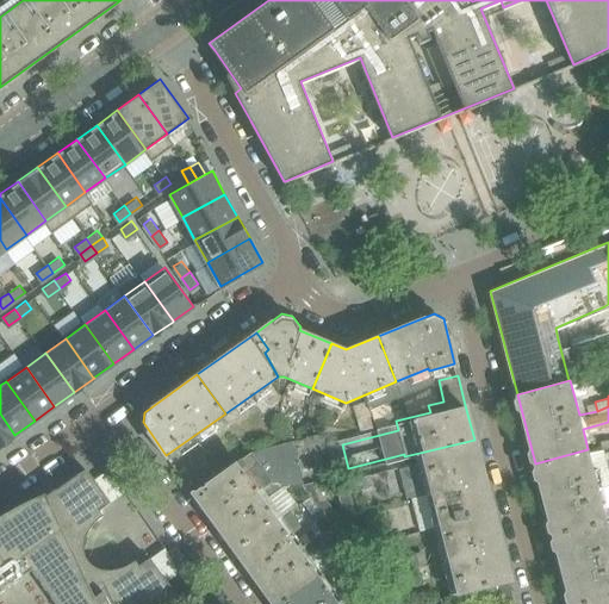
[(374,424),(370,406),(367,400),(358,403),(361,416),(359,416),(361,428),(374,424)]
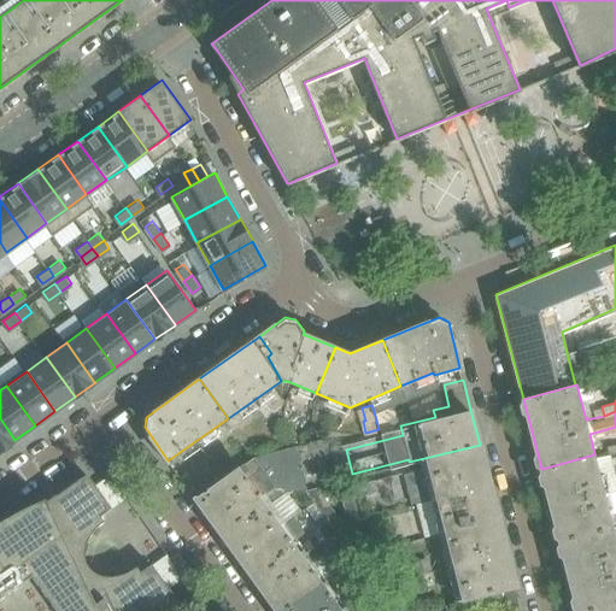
[(15,440),(0,418),(0,450),(16,440),(15,440)]
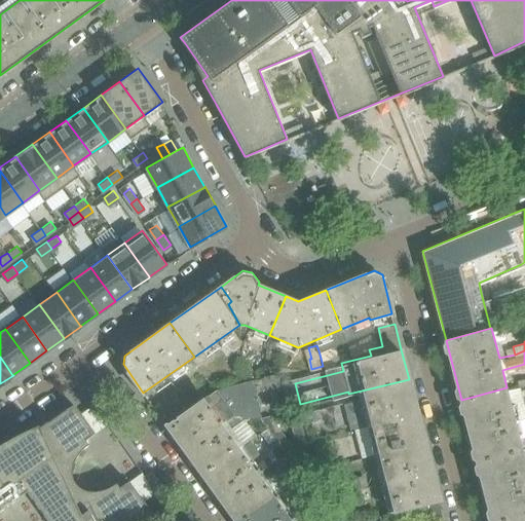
[(261,415),(255,377),(216,387),(166,423),(201,473),(238,447),(257,433),(245,416),(239,420),(234,413),(261,415)]
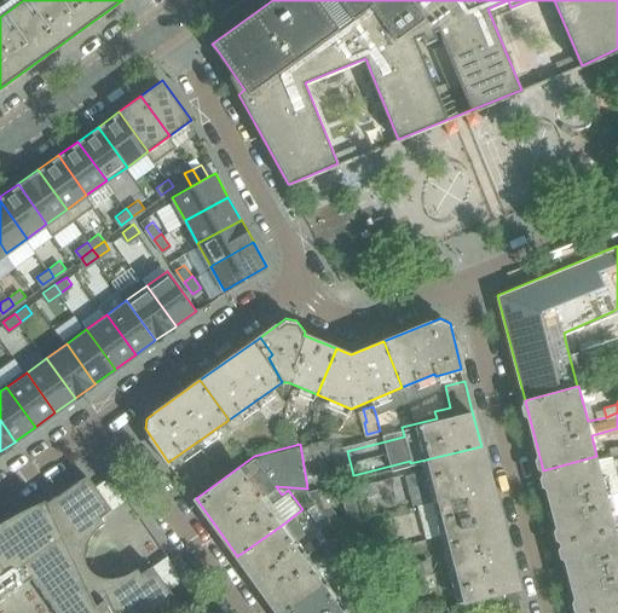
[(500,518),(481,446),(426,460),(444,531),(500,518)]
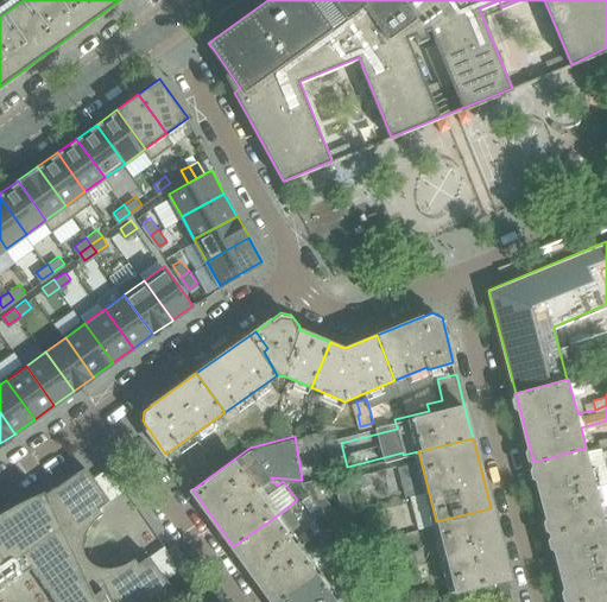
[(606,480),(595,483),(587,452),(586,448),(533,462),(551,533),(604,520),(596,493),(606,489),(606,480)]
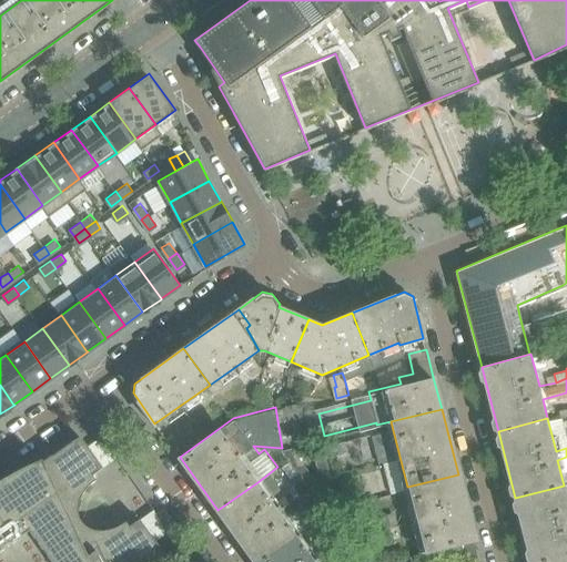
[(0,561),(142,561),(162,549),(140,517),(129,524),(125,519),(122,522),(117,525),(109,528),(101,528),(94,527),(88,524),(81,519),(80,515),(79,509),(79,501),(81,493),(84,487),(89,481),(95,478),(92,472),(102,466),(80,433),(0,490),(0,561)]
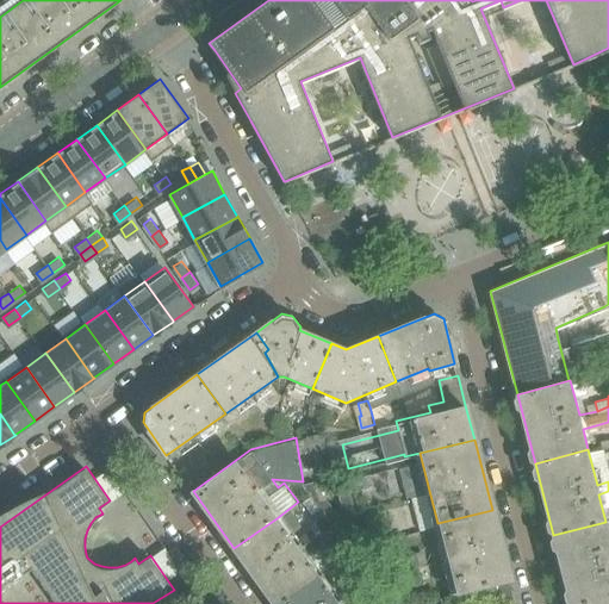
[(372,471),(347,478),(348,485),(349,490),(376,483),(372,471)]
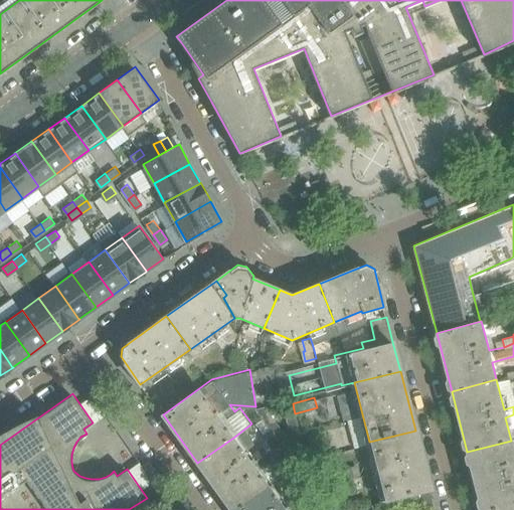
[(293,403),(283,405),(285,412),(294,409),(293,403)]
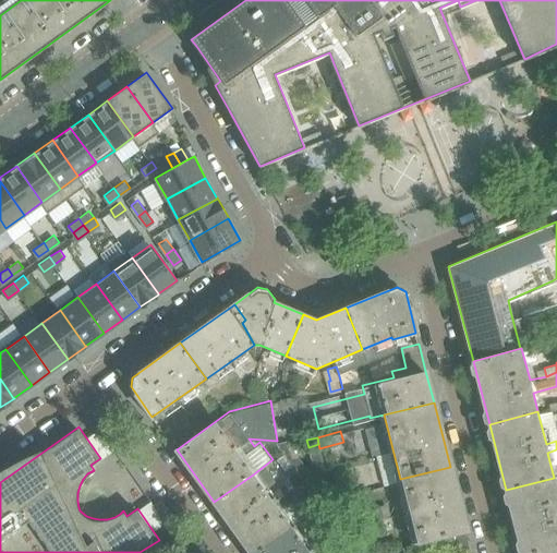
[(287,439),(276,442),(282,452),(291,445),(287,439)]
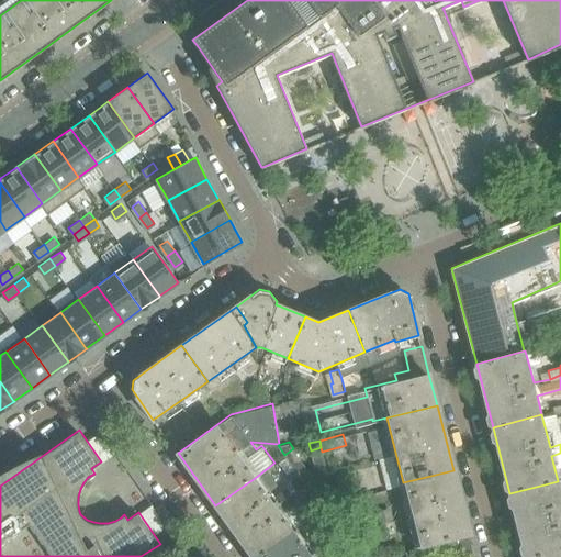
[(321,447),(311,450),(313,457),(323,455),(322,452),(321,447)]
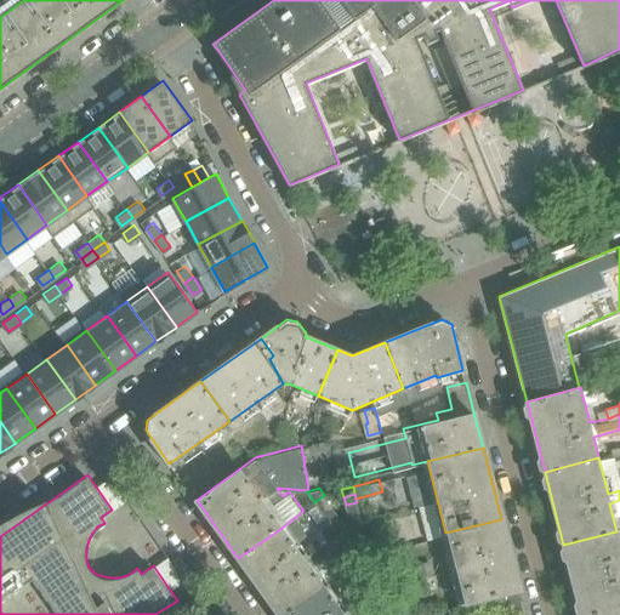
[(324,495),(314,502),(316,504),(319,508),(329,501),(324,495)]
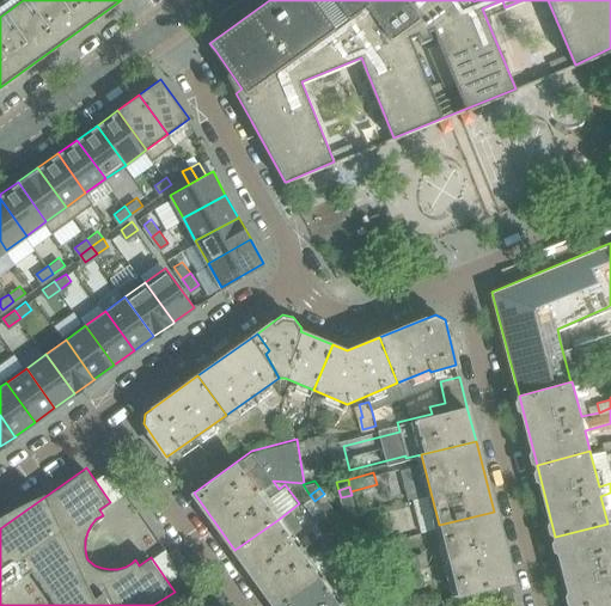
[(324,494),(315,501),(319,508),(329,501),(324,494)]
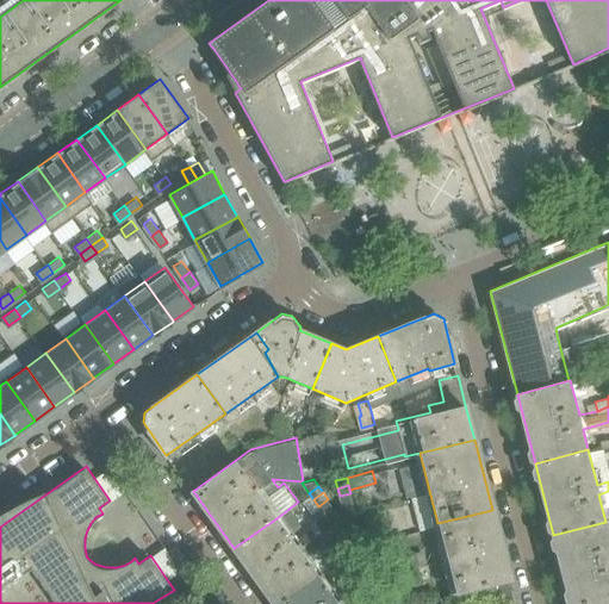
[(350,493),(340,496),(341,503),(353,500),(350,493)]
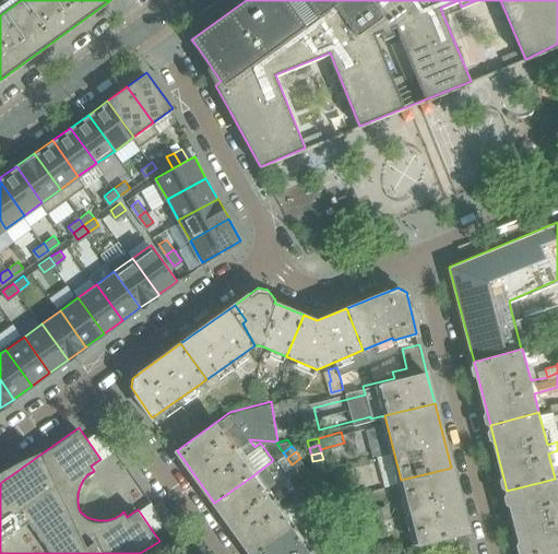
[(300,458),(292,464),(296,470),(305,463),(300,458)]
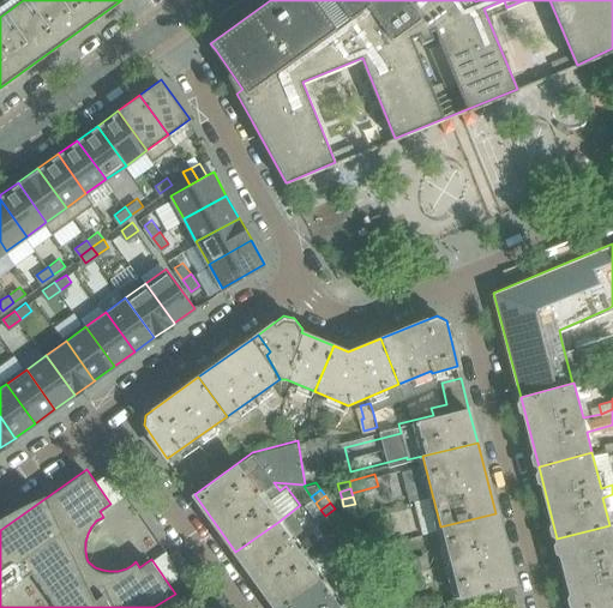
[(355,504),(343,506),(346,515),(356,511),(355,504)]
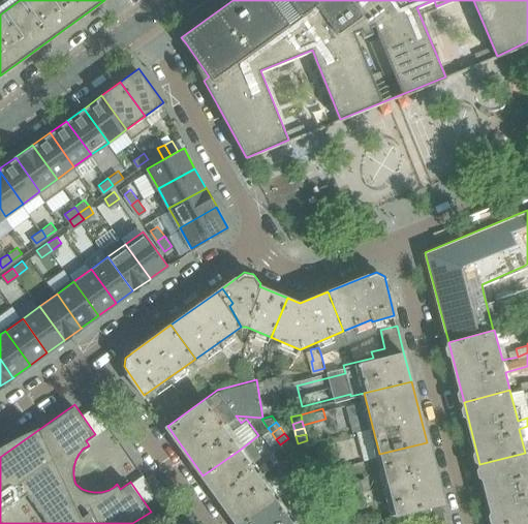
[(288,438),(280,444),(284,450),(290,445),(292,443),(288,438)]
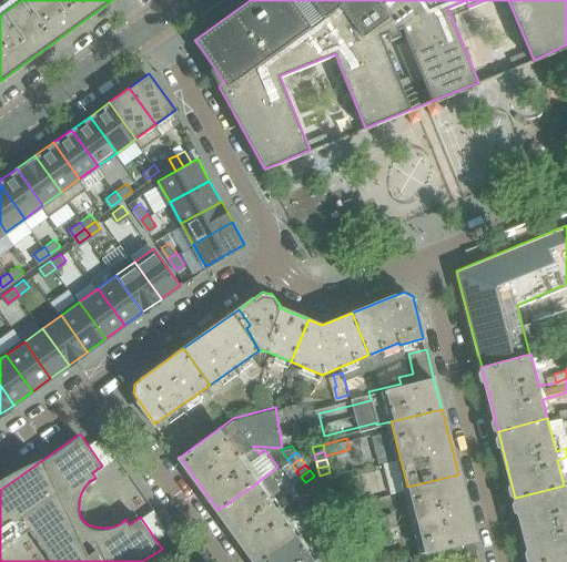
[(330,472),(320,476),(321,482),(332,480),(331,474),(330,472)]
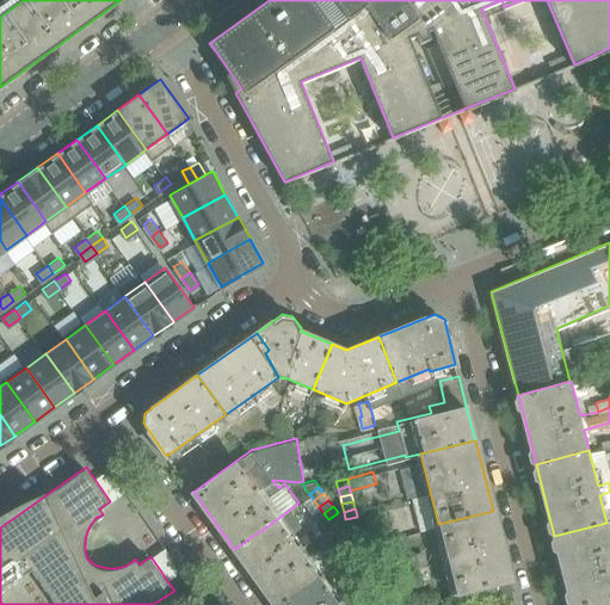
[(511,579),(493,511),(438,524),(448,559),(418,567),(420,579),(451,572),(457,596),(491,587),(491,584),(509,579),(511,579)]
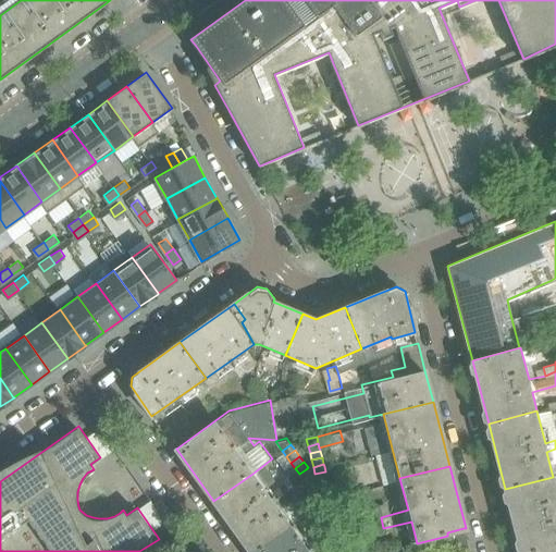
[(306,469),(299,474),(301,478),(305,481),(311,476),(306,469)]
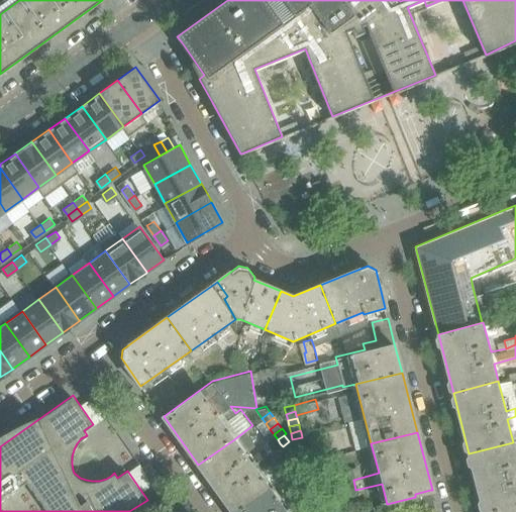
[(302,437),(292,439),(294,446),(296,445),(304,443),(302,437)]
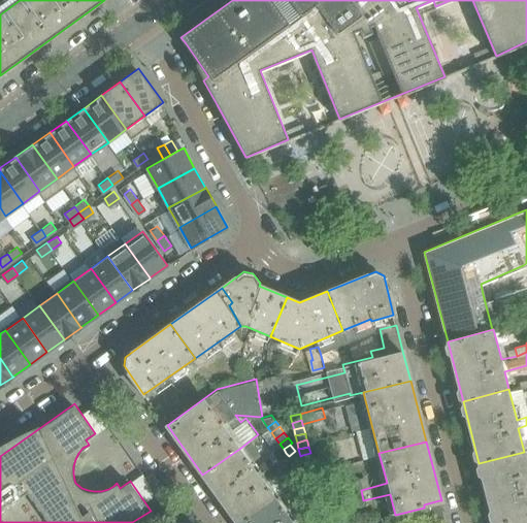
[(238,522),(275,498),(257,472),(239,449),(202,475),(236,522),(238,522)]
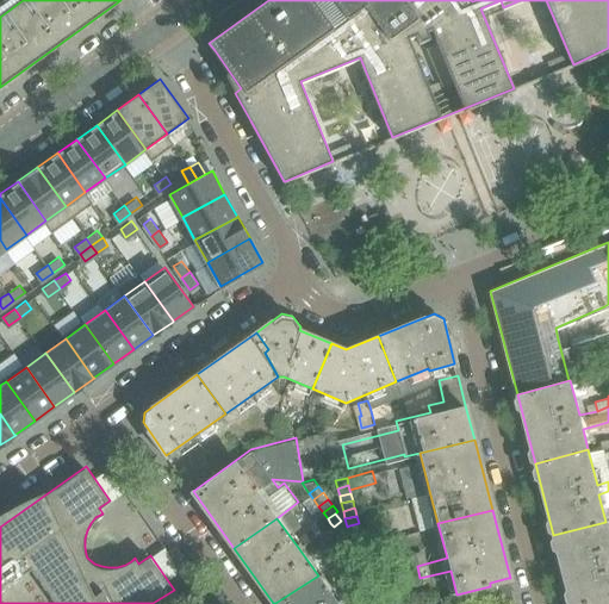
[(572,603),(608,595),(608,535),(606,522),(553,535),(570,603),(572,603)]
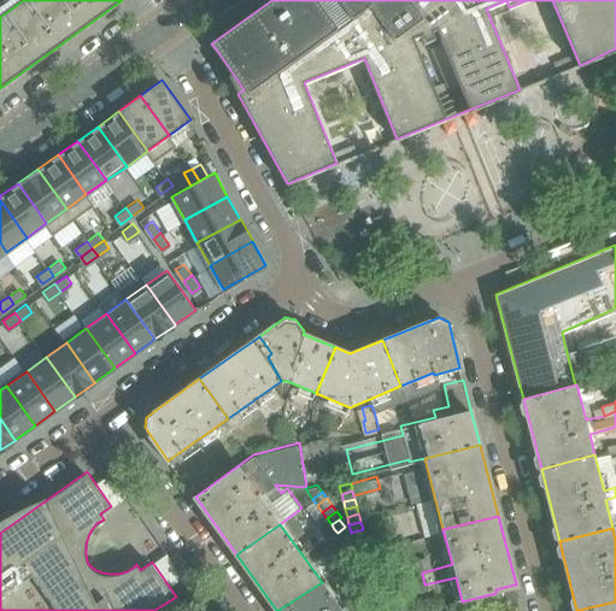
[(309,547),(320,540),(315,535),(305,542),(309,547)]
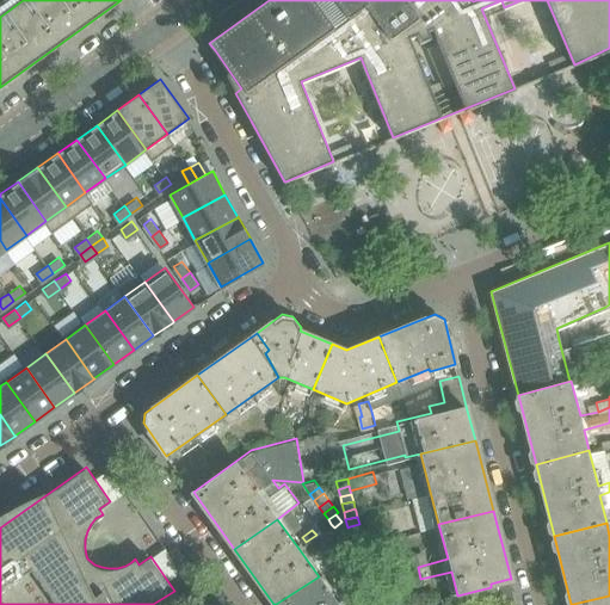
[(310,548),(320,539),(316,535),(306,542),(310,548)]
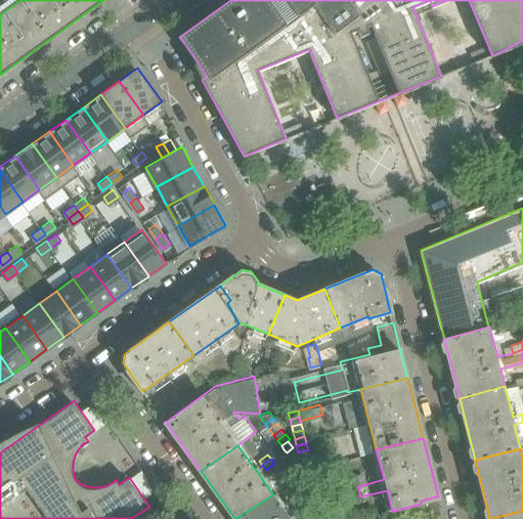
[(291,518),(273,494),(236,518),(291,518)]
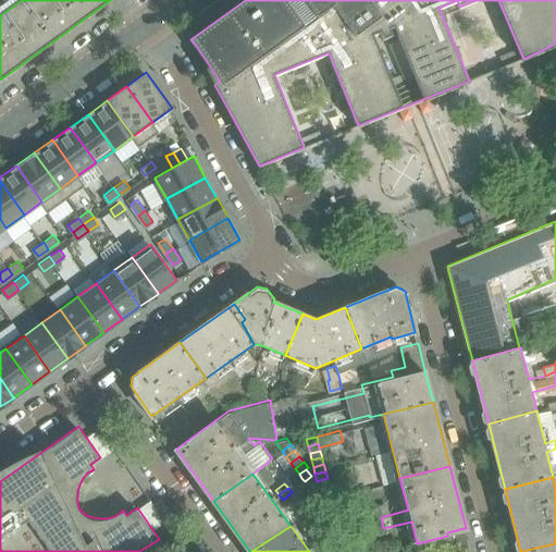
[(453,551),(469,548),(464,528),(447,532),(447,536),(452,551),(453,551)]
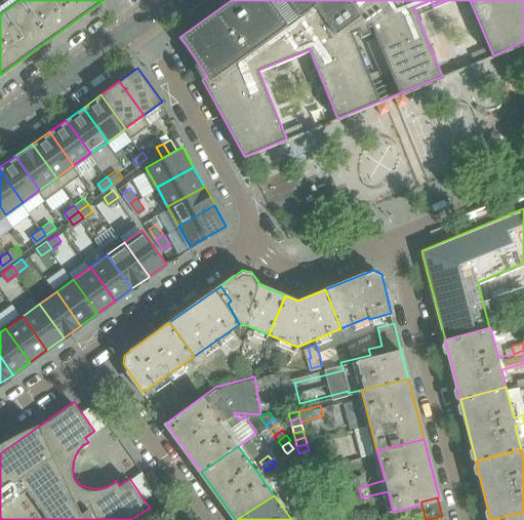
[(391,519),(389,511),(378,514),(379,519),(391,519)]
